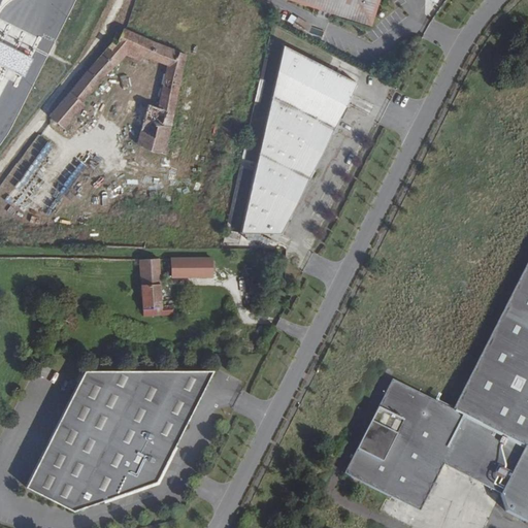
[(287,0),(369,26),(372,17),(376,0),(287,0)]
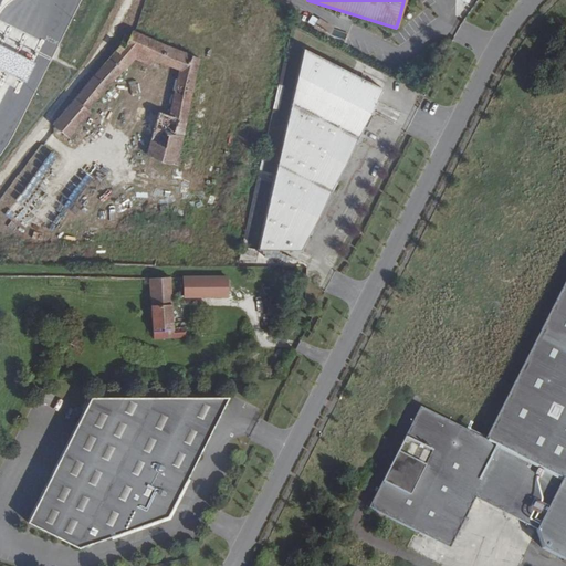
[(132,29),(125,27),(118,41),(126,43),(132,29)]
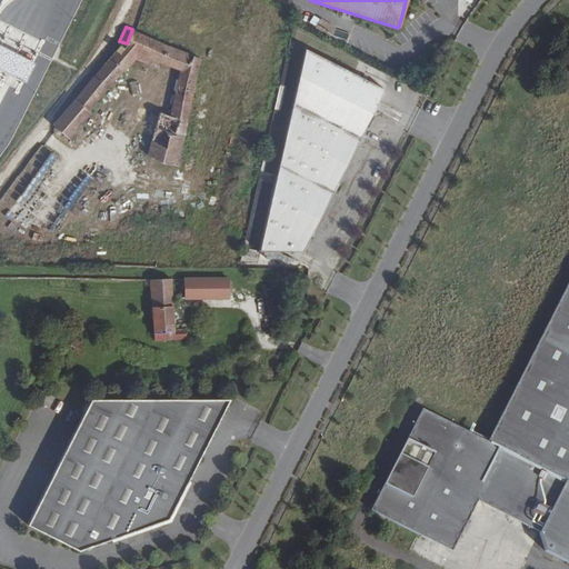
[(169,110),(157,108),(148,152),(176,160),(198,55),(132,29),(127,43),(119,41),(118,45),(56,121),(70,132),(92,107),(90,105),(131,55),(149,60),(152,55),(179,63),(169,110)]
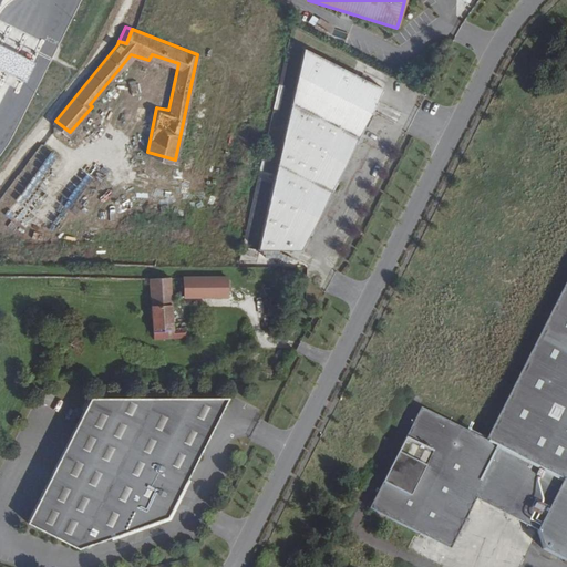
[(305,48),(259,249),(301,250),(375,104),(383,89),(305,48)]
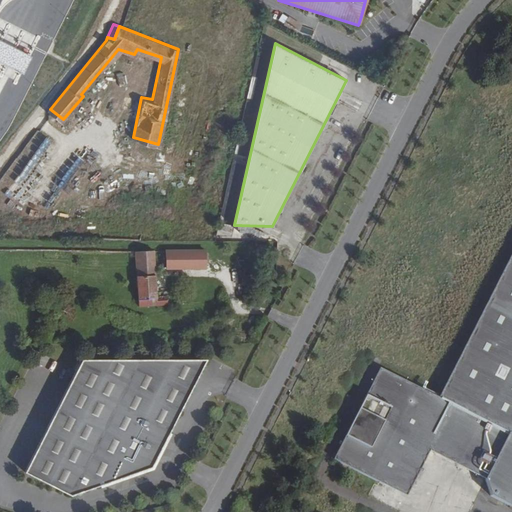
[(150,248),(136,247),(137,306),(162,306),(162,295),(151,295),(150,248)]
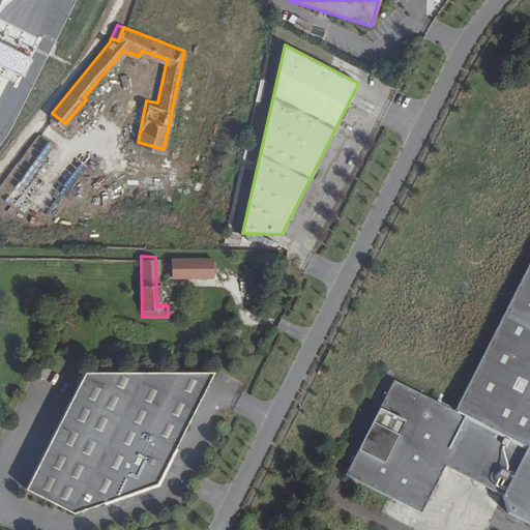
[(189,273),(189,276),(194,276),(194,257),(170,257),(170,273),(189,273)]
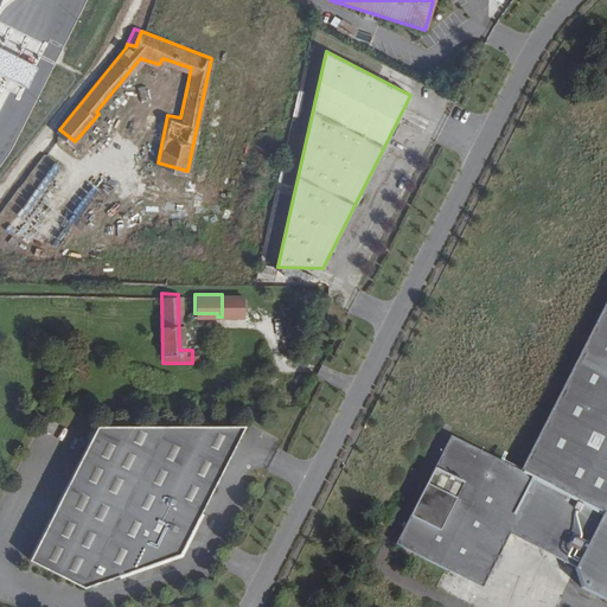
[(606,302),(521,474),(448,439),(394,547),(480,592),(508,537),(523,508),(589,541),(574,570),(581,590),(606,604),(606,302)]
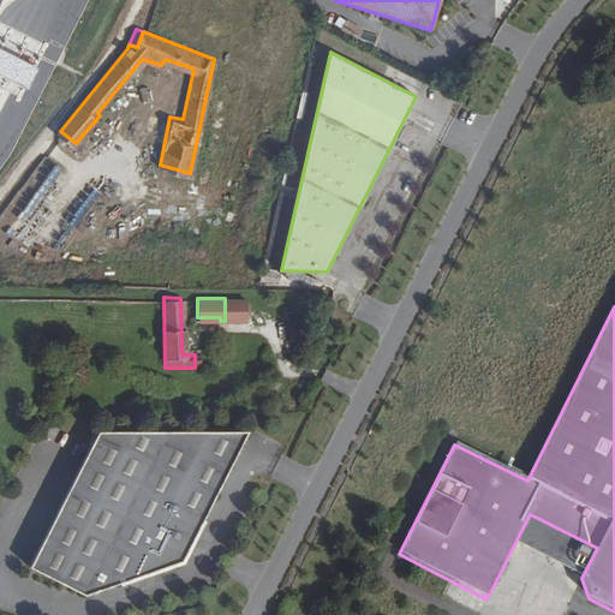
[(245,430),(94,431),(28,567),(87,587),(184,555),(245,430)]
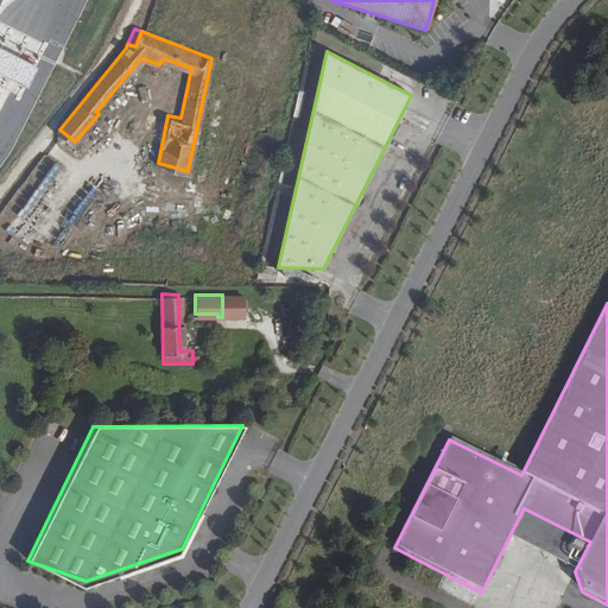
[(524,508),(508,538),(575,571),(590,542),(524,508)]
